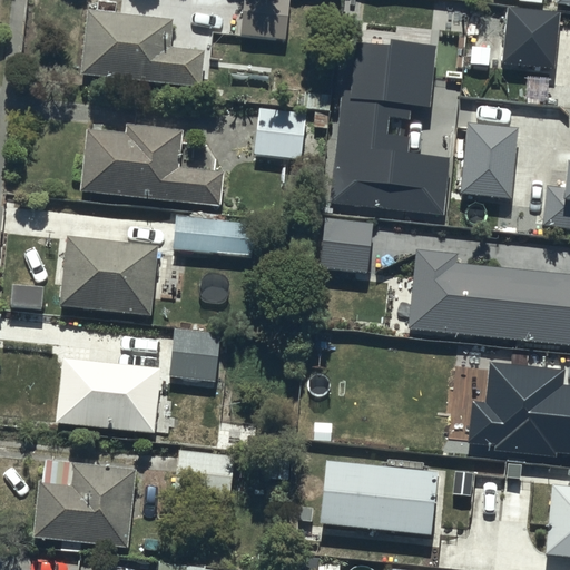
[(244,0),(242,37),(287,40),(290,0),(244,0)]
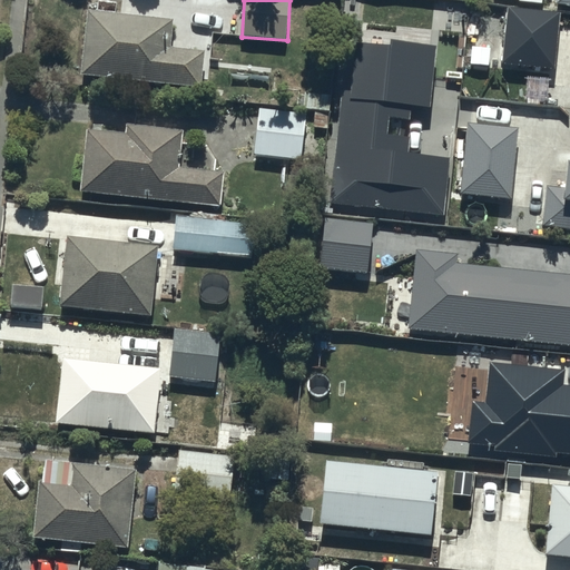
[(561,11),(510,8),(507,66),(559,69),(561,11)]
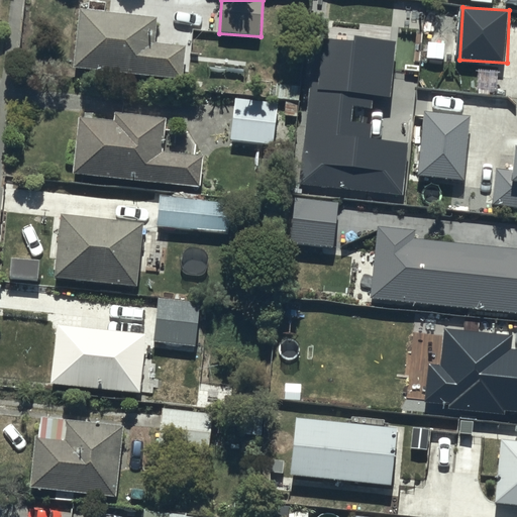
[(80,10),(75,69),(185,79),(189,33),(158,30),(159,16),(80,10)]
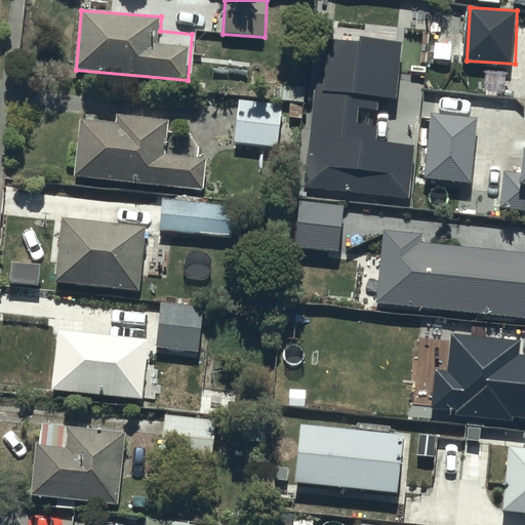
[(326,85),(316,84),(306,189),(412,199),(417,147),(377,143),(378,126),(359,124),(360,108),(378,109),(379,97),(398,99),(404,42),(362,38),(361,41),(330,38),(326,85)]
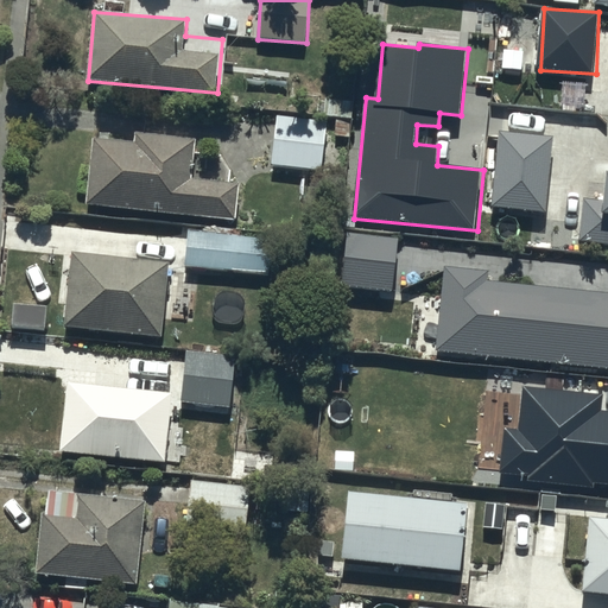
[(277,116),(273,166),(323,171),(328,120),(277,116)]
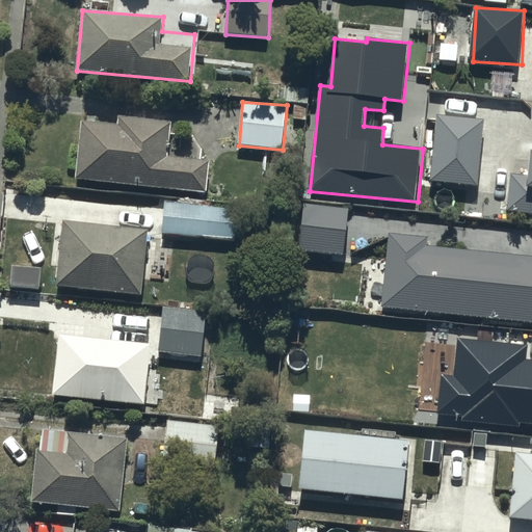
[(485,120),(436,114),(429,180),(478,186),(485,120)]
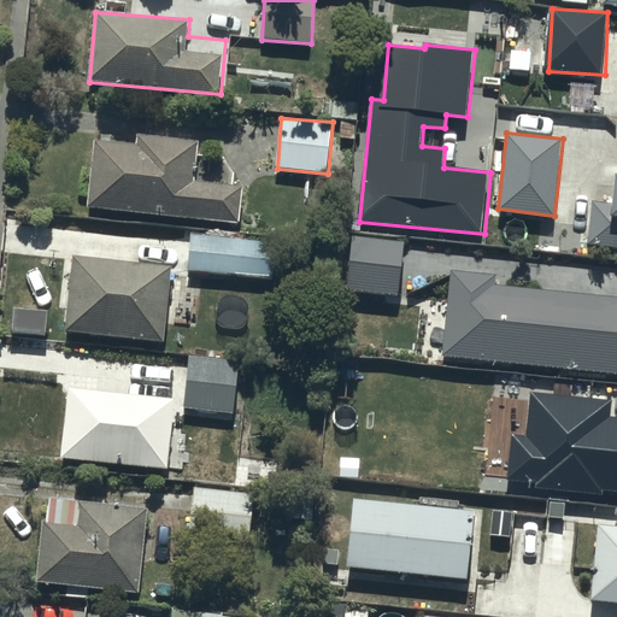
[(139,145),(97,141),(90,209),(241,223),(245,186),(195,181),(199,140),(139,134),(139,145)]
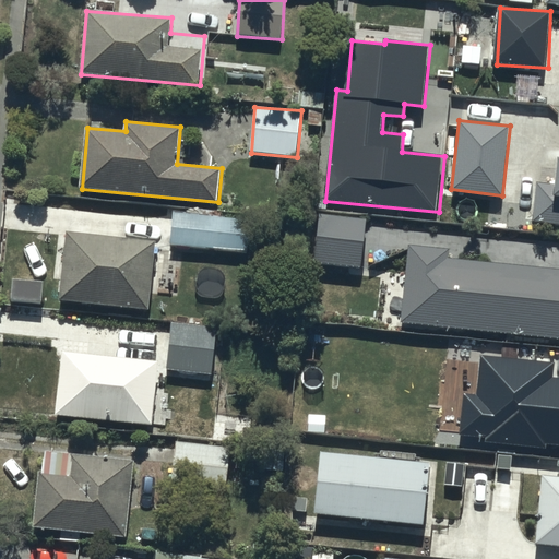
[(555,183),(537,182),(533,221),(558,223),(558,157),(557,157),(555,183)]
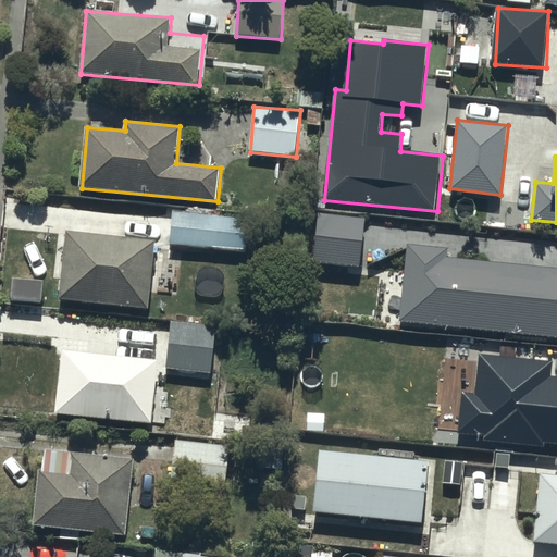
[(251,218),(172,211),(169,245),(248,251),(251,218)]
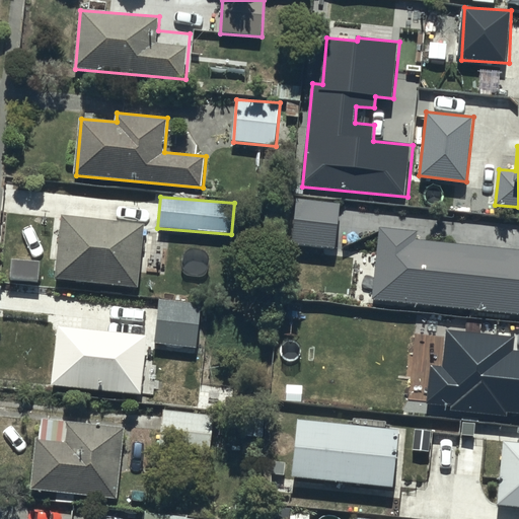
[(342,203),(297,198),(292,244),(337,249),(342,203)]
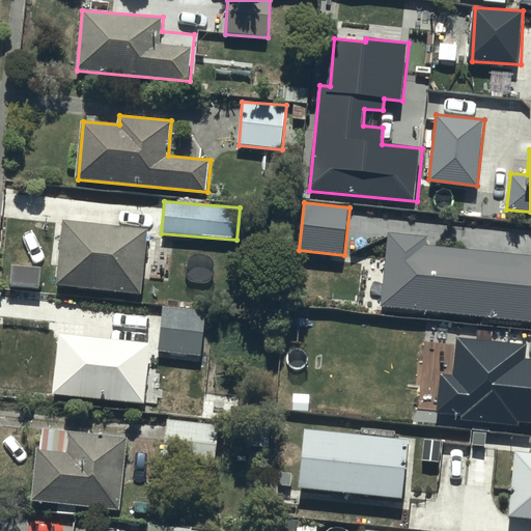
[(149,228),(63,219),(56,285),(142,294),(149,228)]
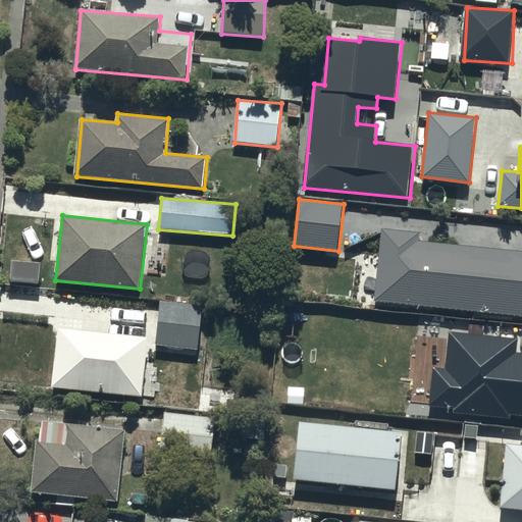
[(382,228),(375,301),(521,315),(521,252),(418,242),(419,231),(382,228)]
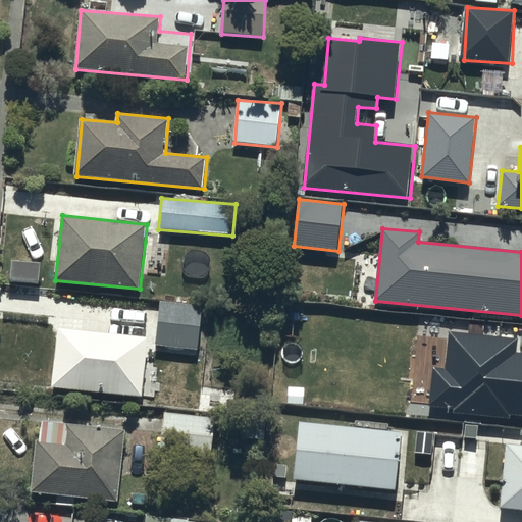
[(203,306),(160,302),(156,345),(199,350),(203,306)]
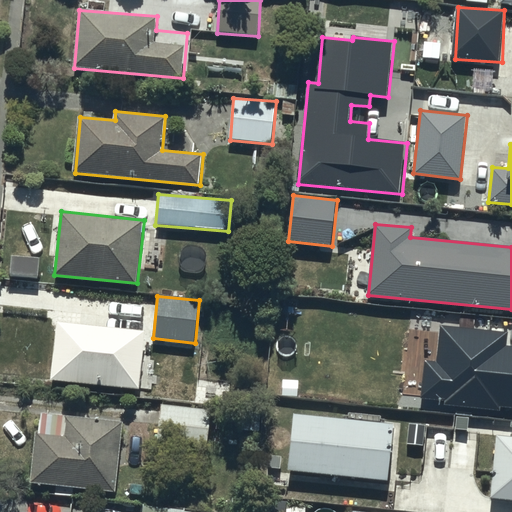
[(57,323),(52,380),(140,388),(146,331),(57,323)]
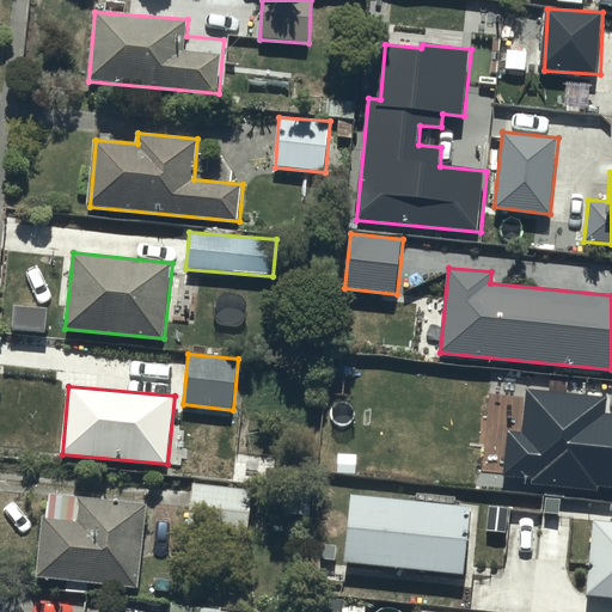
[(605,397),(526,389),(521,432),(508,430),(503,475),(532,477),(532,484),(598,491),(598,487),(611,488),(611,414),(603,414),(605,397)]
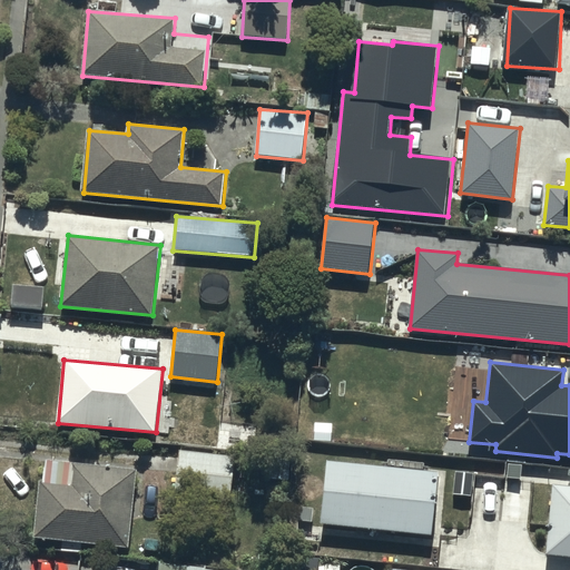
[(237,453),(179,450),(176,495),(235,499),(237,453)]
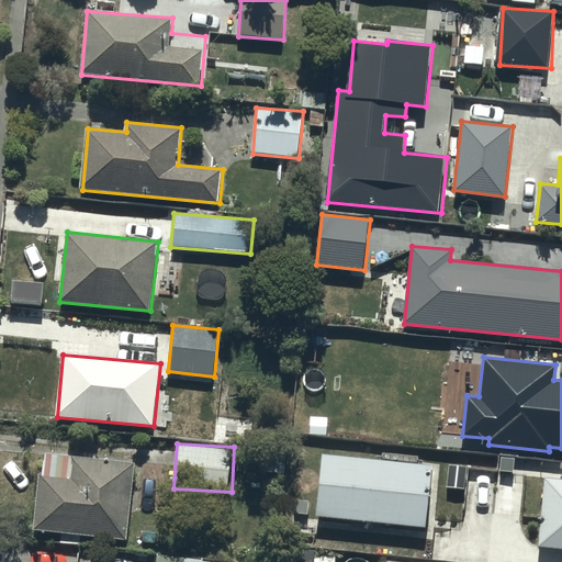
[(38,475),(34,529),(130,539),(137,463),(46,453),(44,475),(38,475)]
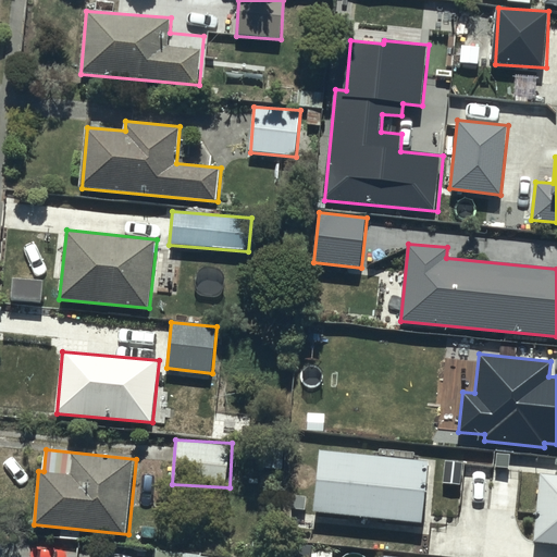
[(429,462),(320,450),(313,511),(422,523),(429,462)]
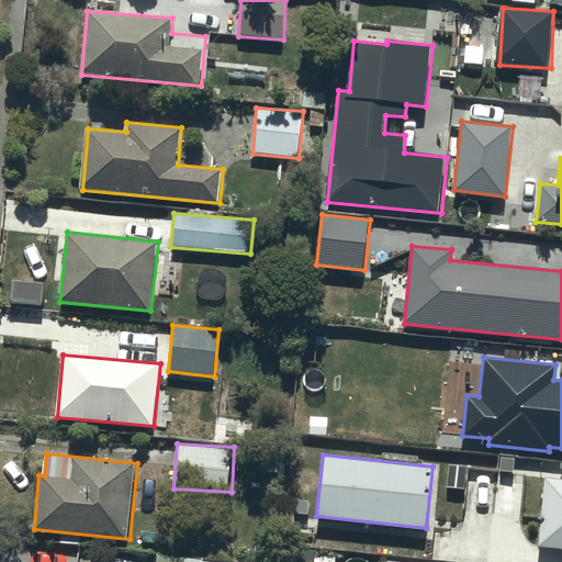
[(561,479),(543,478),(537,546),(561,548),(561,479)]
